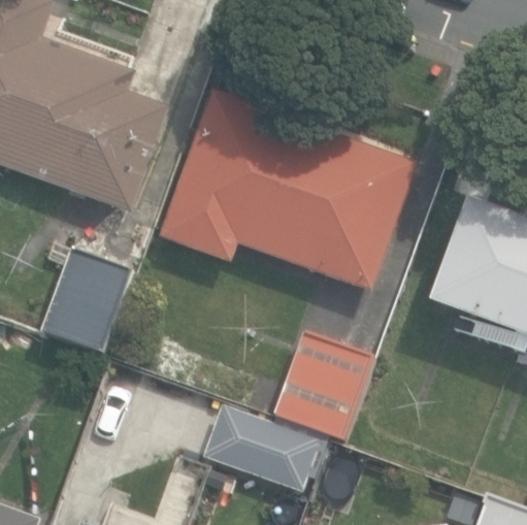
[(0,160),(125,205),(162,101),(123,88),(129,68),(36,35),(47,0),(0,0),(0,160)]
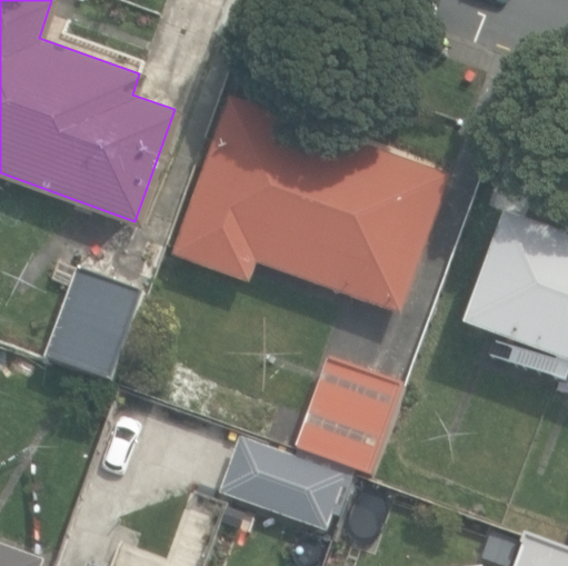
[(251,260),(396,313),(446,175),(228,97),(171,254),(245,280),(251,260)]
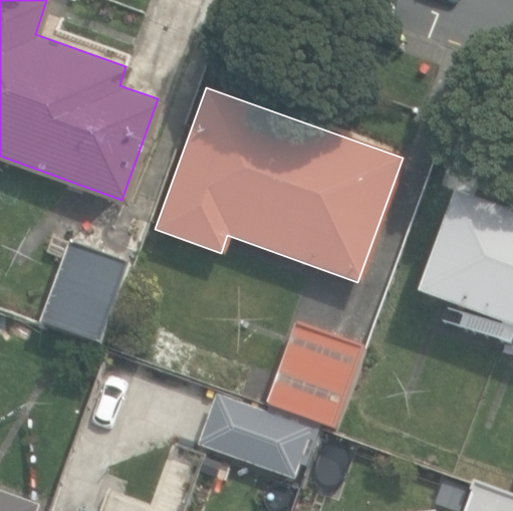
[(420,290),(512,323),(512,214),(456,194),(420,290)]
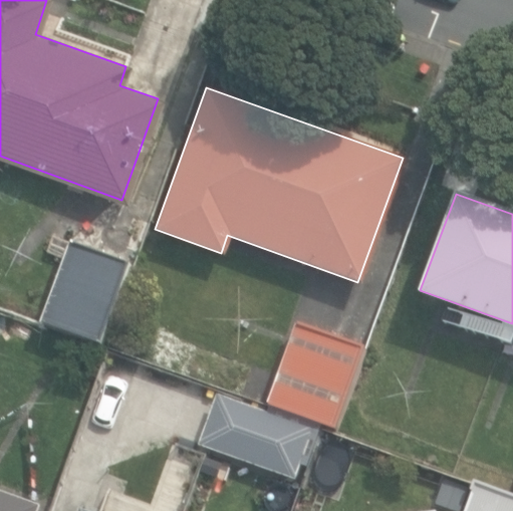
[(37,320),(94,342),(124,262),(67,241),(37,320)]
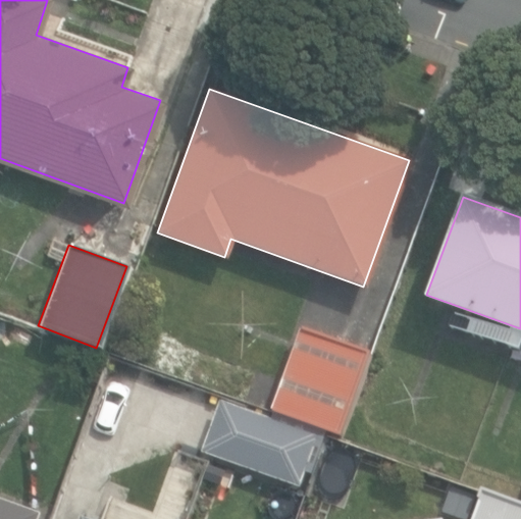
[(269,409),(336,432),(366,351),(298,326),(269,409)]
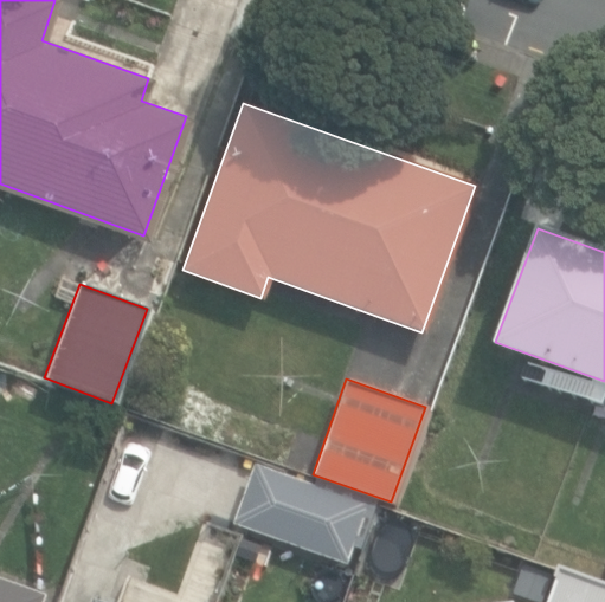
[(235,519),(345,558),(365,503),(253,464),(235,519)]
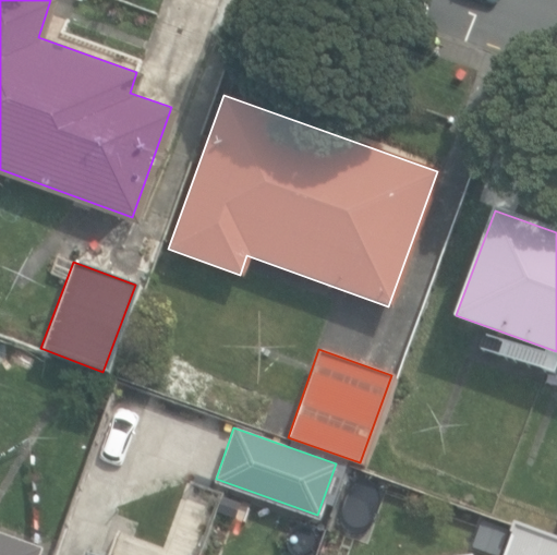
[(556,554),(556,538),(517,525),(506,554),(556,554)]
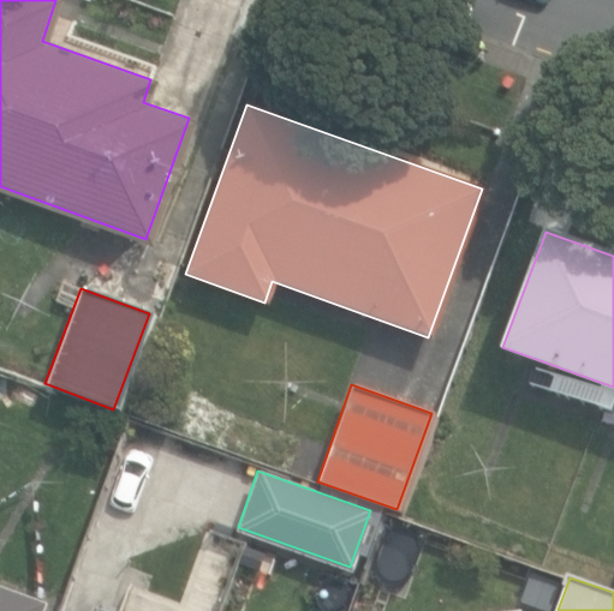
[(45,610),(47,604),(0,586),(0,610),(45,610)]
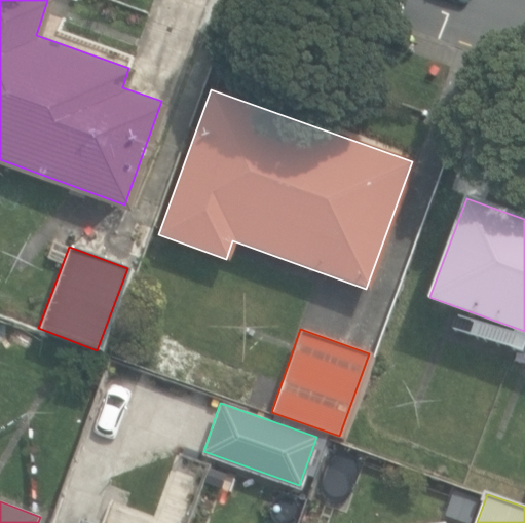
All buildings are outlined.
